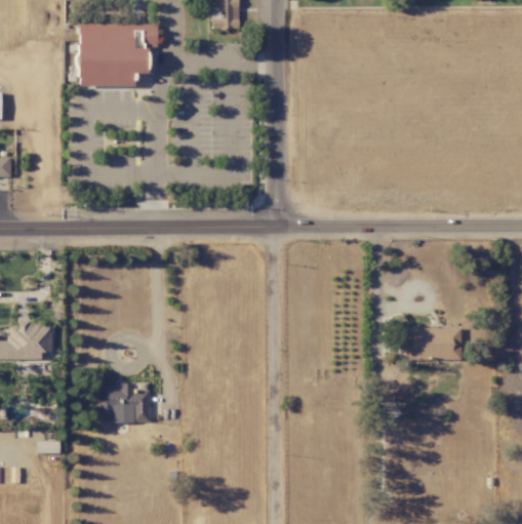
[(211,0),(212,28),(239,28),(238,0),(211,0)]
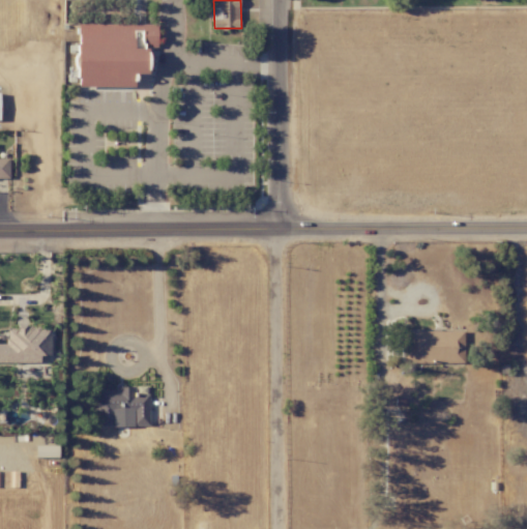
[(80,86),(137,86),(137,72),(148,72),(148,46),(158,46),(158,23),(79,24),(80,86)]
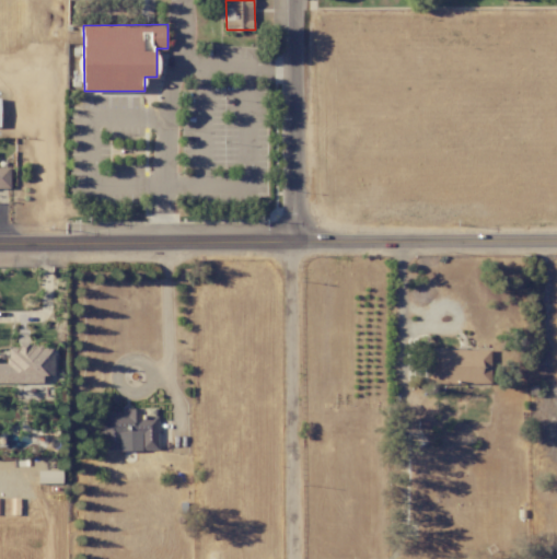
[(0,189),(12,190),(12,166),(0,166),(0,189)]
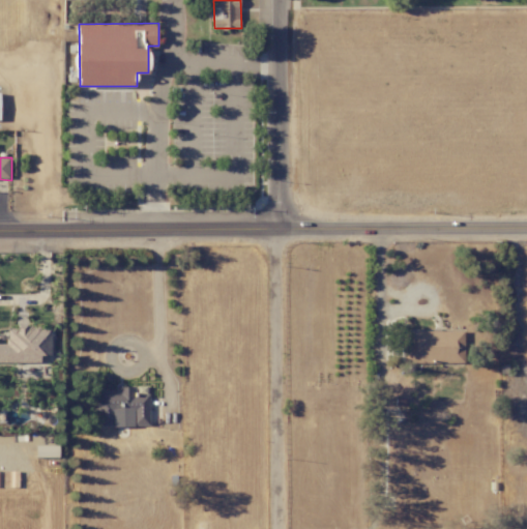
[(0,361),(42,361),(41,354),(53,354),(53,326),(4,326),(5,336),(0,335),(0,361)]
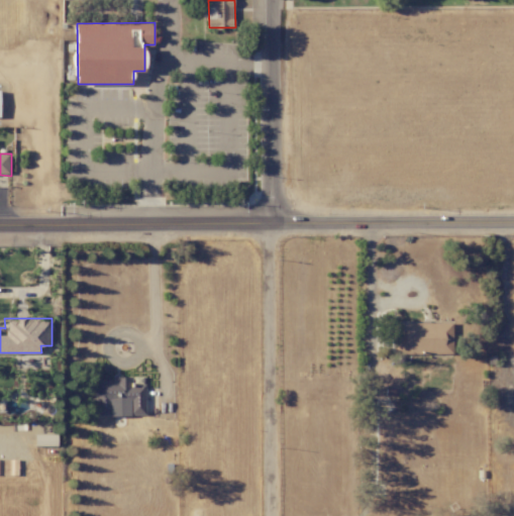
[(97,415),(146,415),(146,377),(96,378),(97,415)]
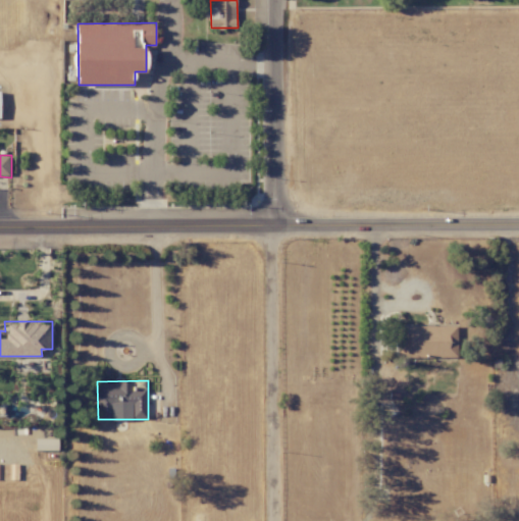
[(59,438),(37,438),(36,450),(59,450),(59,438)]
